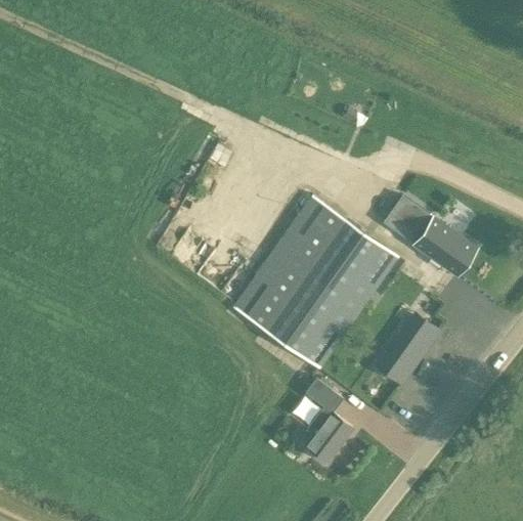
[(398,259),(345,221),(311,197),(232,308),(265,333),(318,371),(398,259)]
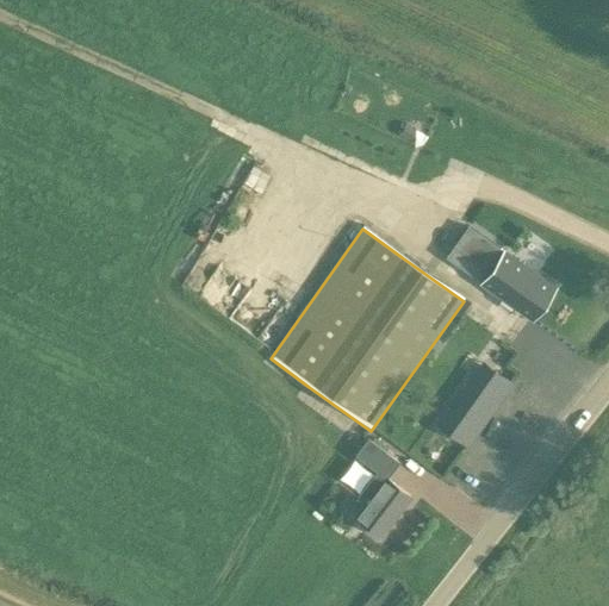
[(467,230),(446,260),(532,320),(553,291),(467,230)]
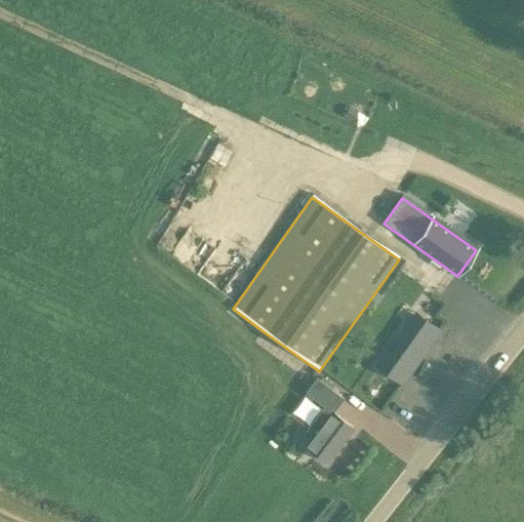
[(448,199),(441,212),(468,227),(475,214),(448,199)]
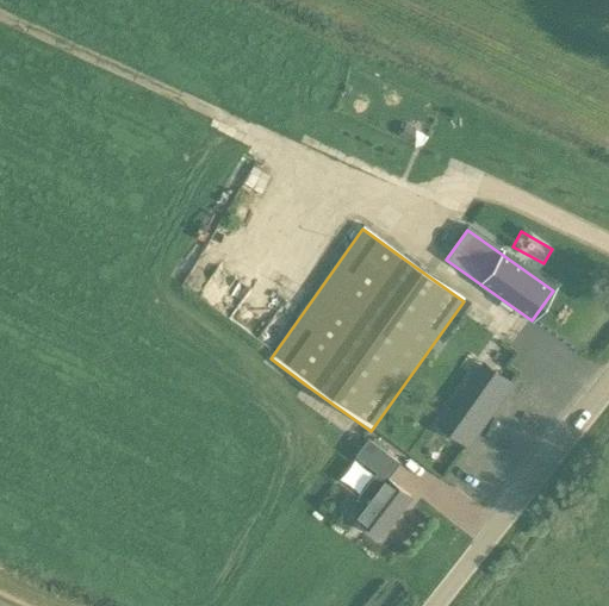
[(473,382),(440,429),(467,449),(501,401),(473,382)]
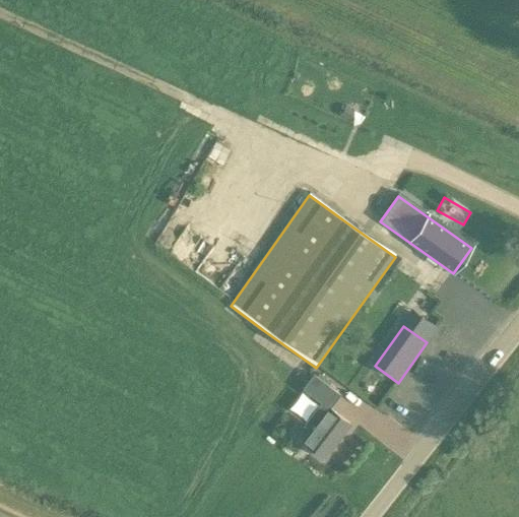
[(321,405),(309,421),(316,427),(303,444),(323,459),(348,427),(328,410),(340,395),(313,376),(302,391),(321,405)]
